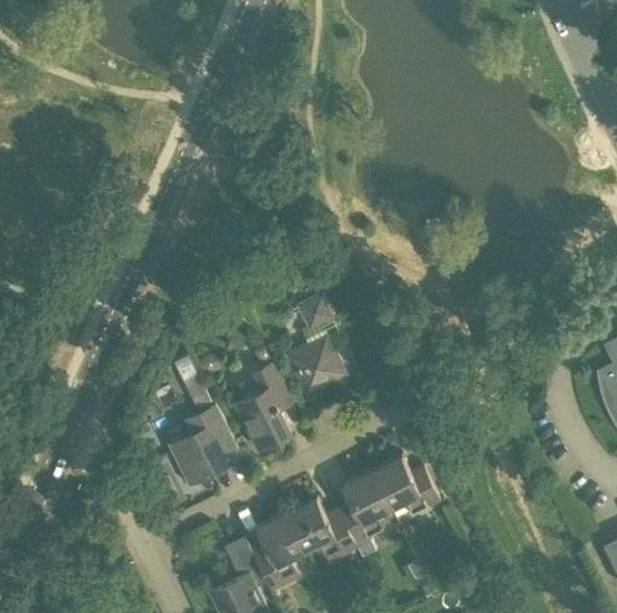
[(301,332),(308,346),(289,356),(307,392),(343,374),(319,327),(333,320),(320,295),(295,307),(306,330),(301,332)]
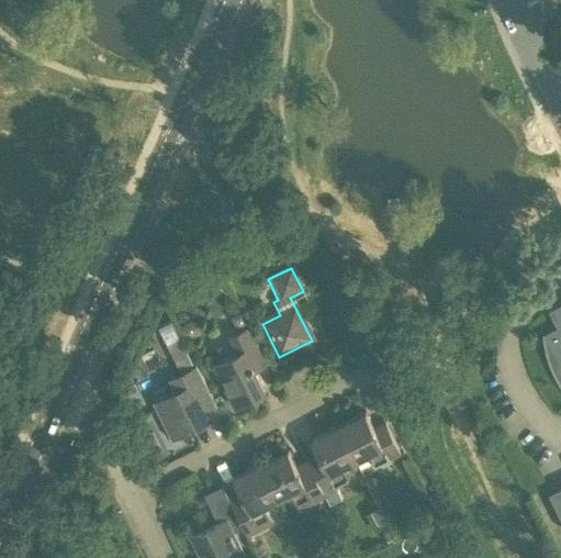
[(554,330),(540,337),(540,343),(540,348),(540,350),(541,356),(542,361),(543,364),(545,369),(547,375),(548,377),(550,382),(553,387),(554,389),(558,393),(559,395),(560,397),(560,489),(548,495),(560,523),(560,307),(547,314),(554,330)]
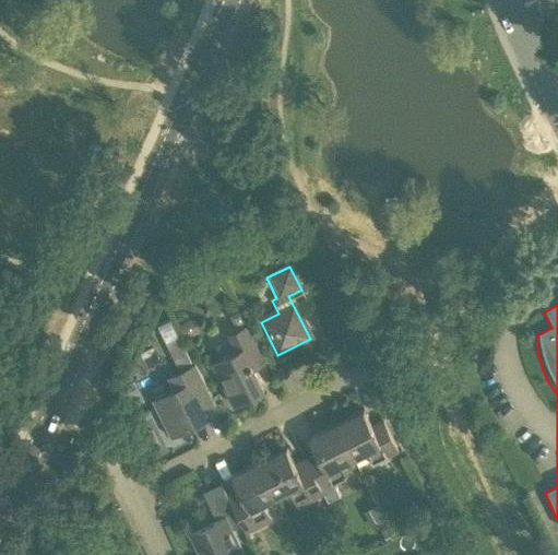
[(157,329),(163,338),(175,332),(170,322),(157,329)]
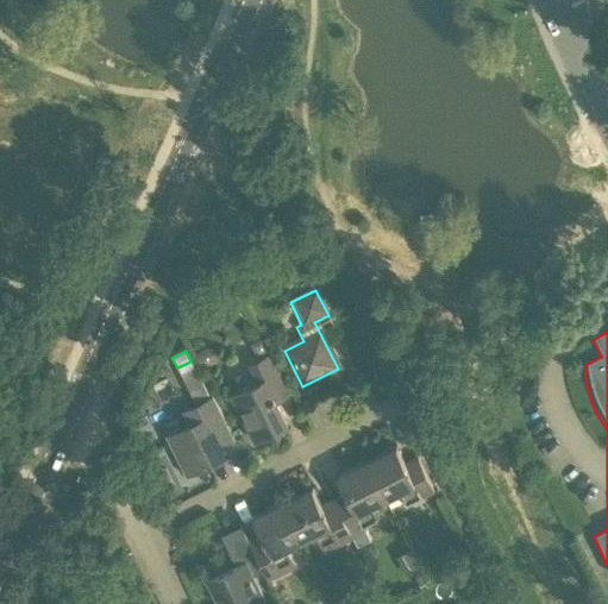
[(249,369),(257,385),(231,398),(254,444),(287,427),(275,403),(289,396),(270,358),(249,369)]
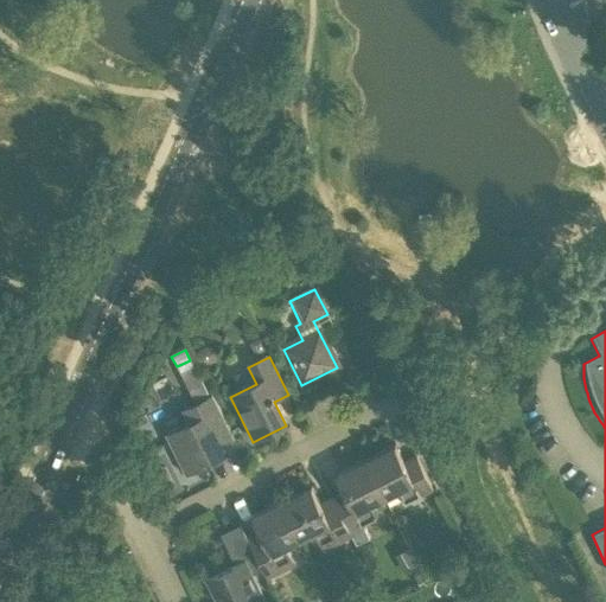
[(180,414),(187,427),(164,439),(184,476),(237,449),(212,398),(180,414)]
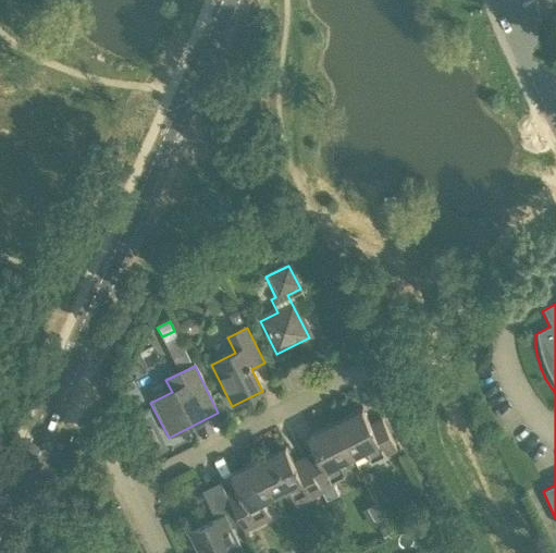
[(361,412),(334,425),(351,458),(365,452),(371,465),(396,452),(383,427),(372,432),(361,412)]
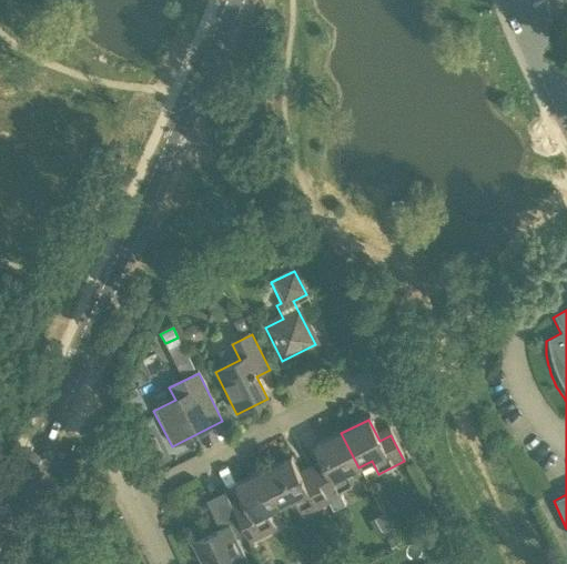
[(358,467),(341,433),(313,447),(323,469),(313,474),(326,500),(351,487),(345,474),(358,467)]
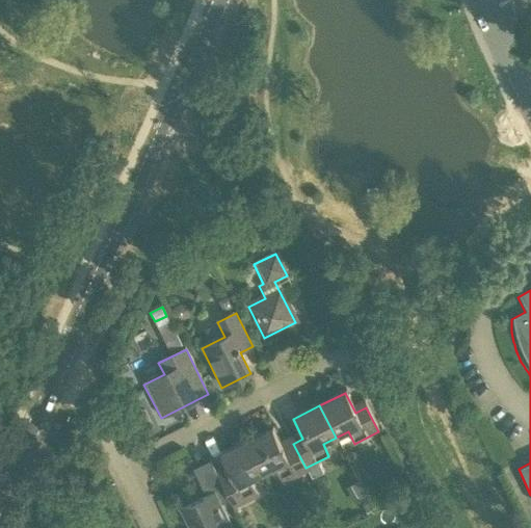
[(306,468),(293,444),(283,449),(272,429),(246,442),(263,475),(276,469),(285,484),(308,473),(306,468)]
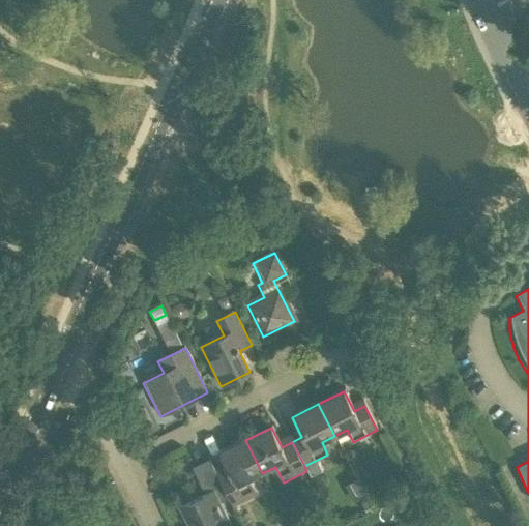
[(219,454),(230,473),(217,478),(229,500),(233,507),(257,496),(250,479),(262,473),(245,440),(219,454)]
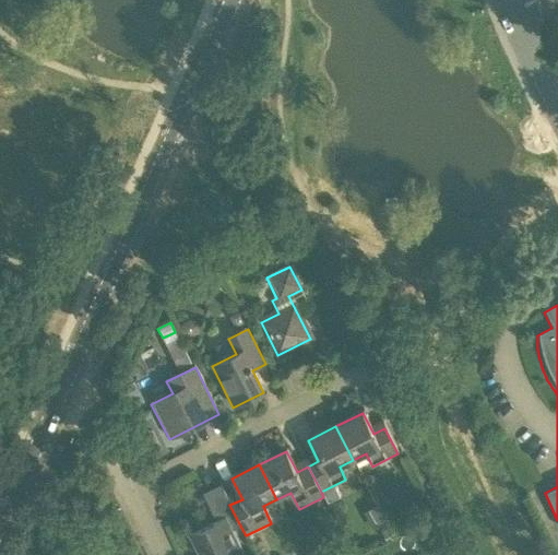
[(203,496),(216,522),(191,534),(200,554),(239,554),(228,534),(241,528),(229,505),(221,487),(203,496)]
